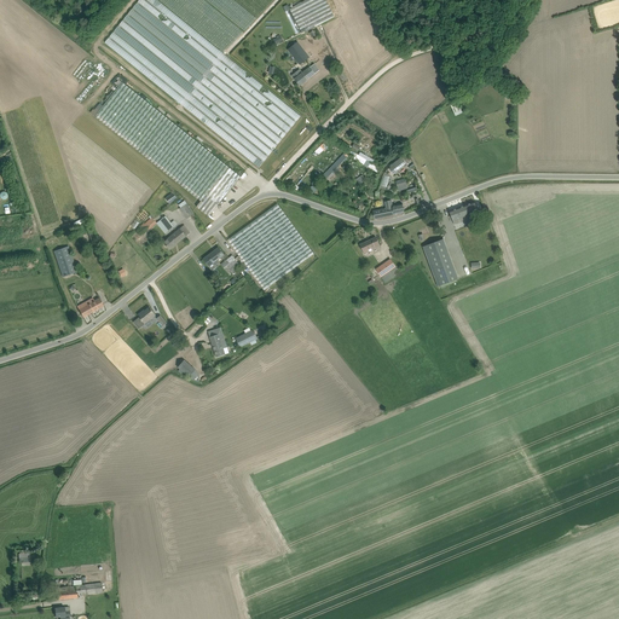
[(155,0),(138,0),(104,45),(261,166),(302,114),(155,0)]
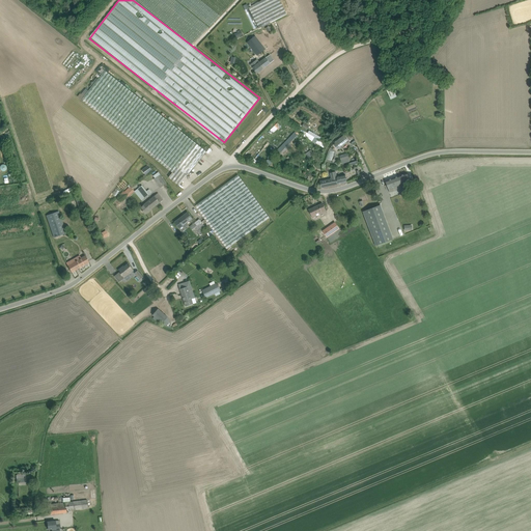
[(287,15),(279,0),(262,0),(249,7),(259,28),(287,15)]
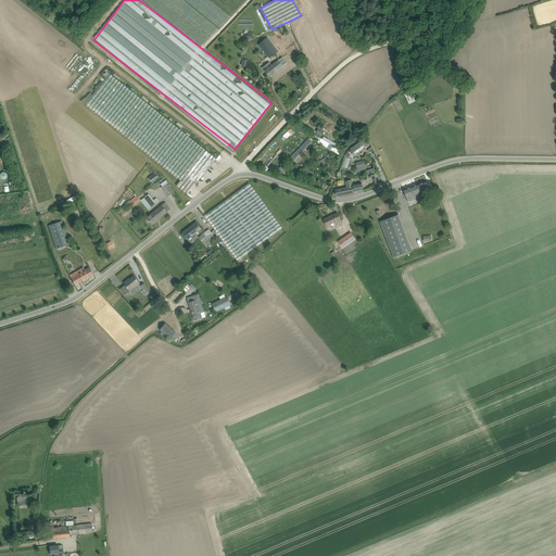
[(260,9),(261,8),(258,4),(255,5),(265,30),(267,29),(260,9)]
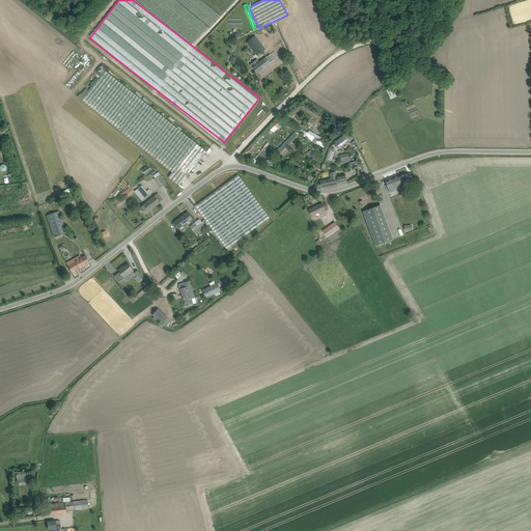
[(255,36),(247,43),(257,55),(266,49),(255,36)]
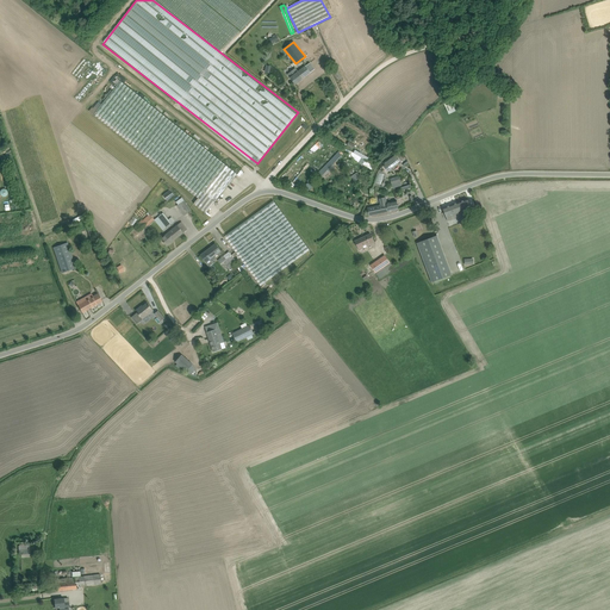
[(315,69),(310,63),(306,66),(305,66),(298,72),(296,68),(288,74),(296,83),(315,69)]
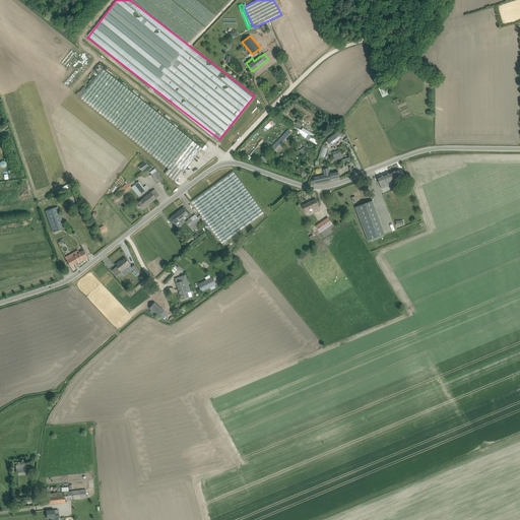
[(176,182),(182,175),(202,148),(103,69),(80,98),(169,169),(166,174),(176,182)]
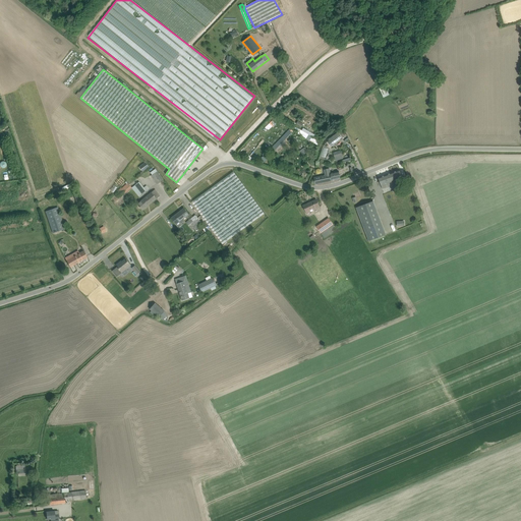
[(387,89),(381,92),(384,97),(389,94),(387,89)]
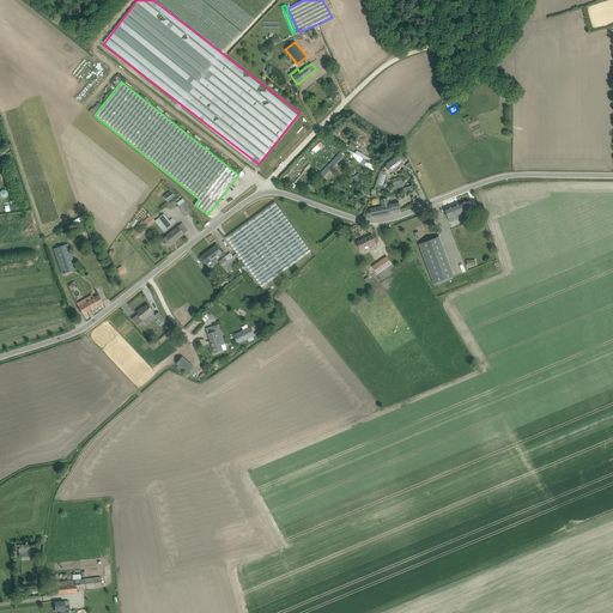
[(320,174),(325,178),(334,168),(337,165),(335,164),(343,157),(339,153),(329,164),(320,174)]
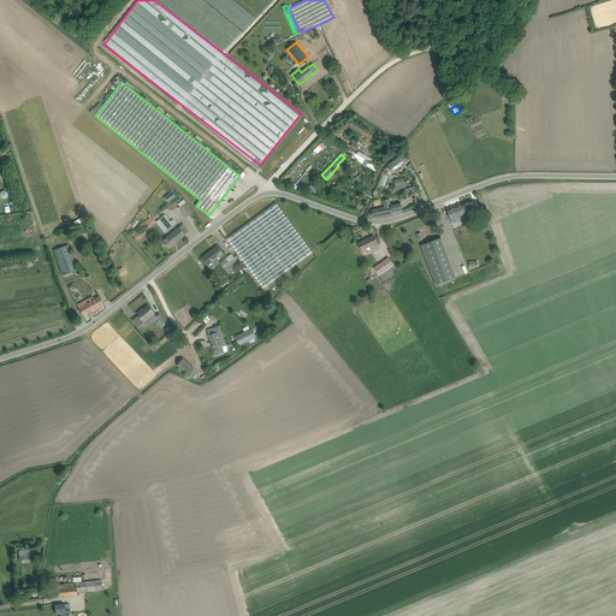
[(400,155),(394,160),(389,165),(390,167),(392,165),(396,170),(406,163),(401,157),(400,155)]
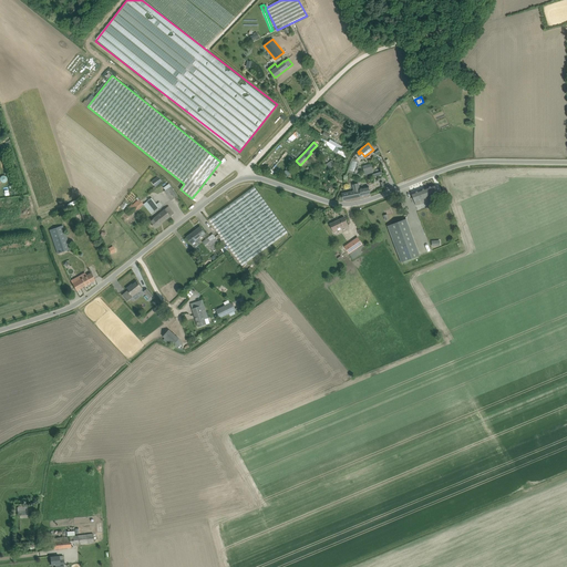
[(327,164),(330,169),(336,166),(331,161),(327,164)]
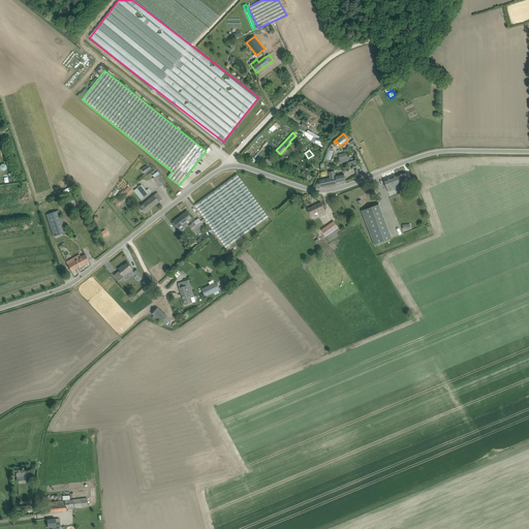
[(262,162),(267,166),(273,160),(269,157),(262,162)]
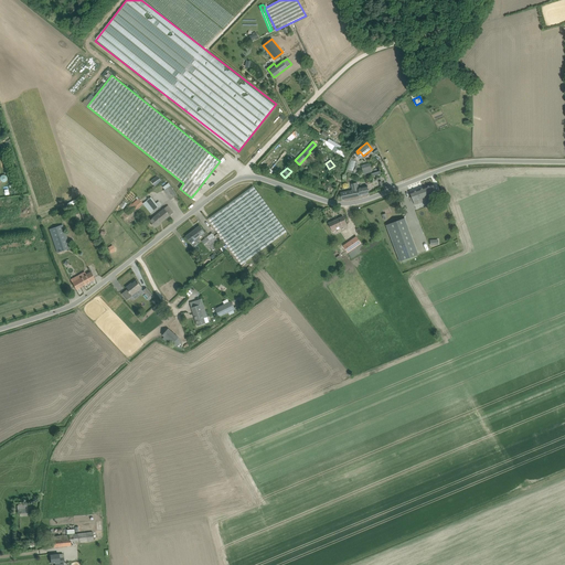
[(150,172),(144,179),(148,182),(153,176),(150,172)]
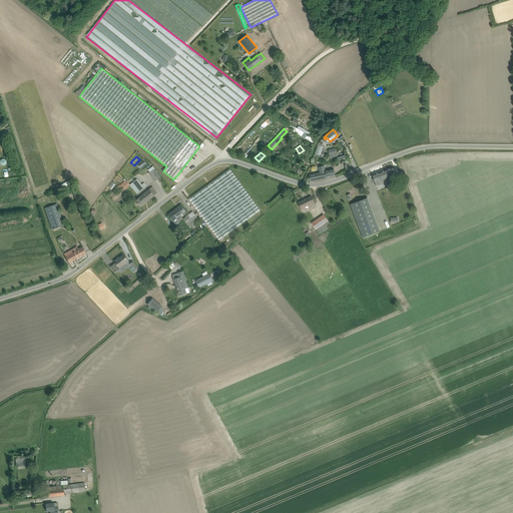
[(310,176),(311,181),(336,175),(335,171),(334,168),(326,170),(325,165),(319,166),(321,172),(309,175),(310,176)]
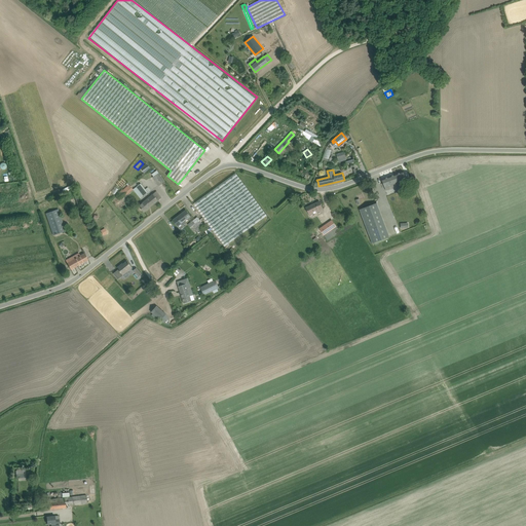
[(164,182),(158,173),(157,171),(152,174),(153,177),(152,178),(158,186),(164,182)]
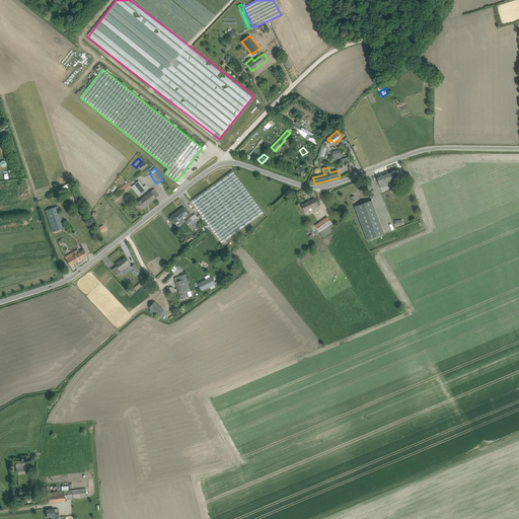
[(398,169),(383,174),(387,186),(396,182),(395,178),(400,176),(398,169)]
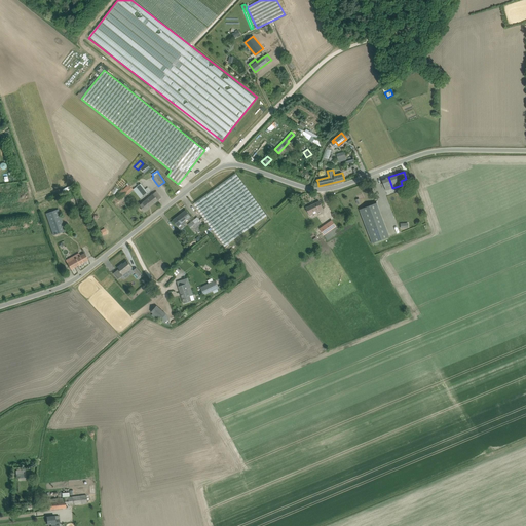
[(193,203),(209,224),(225,247),(267,216),(235,173),(193,203)]
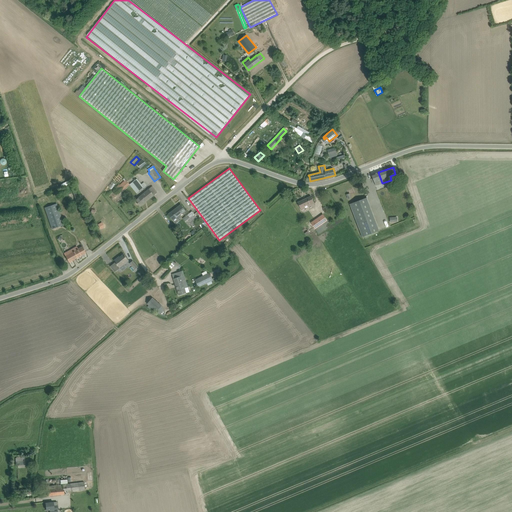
[(378,172),(372,175),(376,185),(382,183),(378,172)]
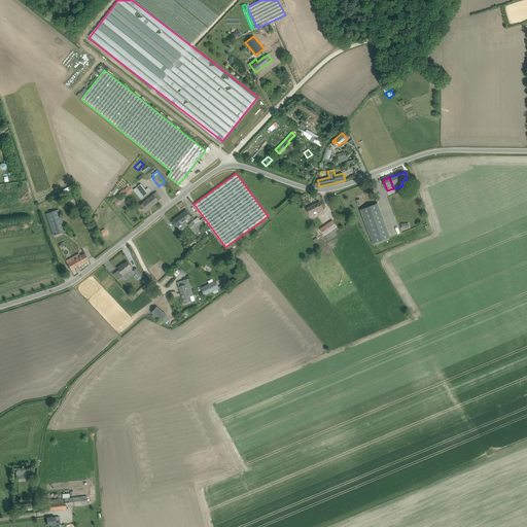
[(136,187),(143,197),(148,192),(146,189),(141,184),(136,187)]
